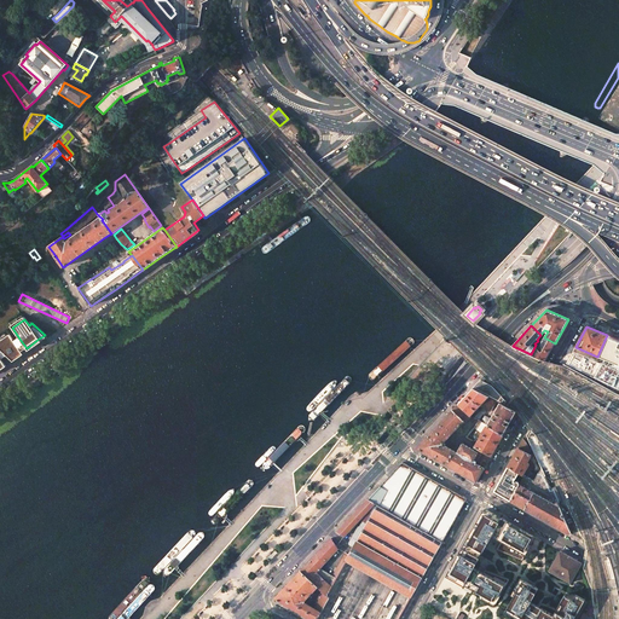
[(418,333),(417,334),(380,368),(379,371),(381,372),(383,374),(422,340),(423,337),(423,335),(421,333),(418,333)]
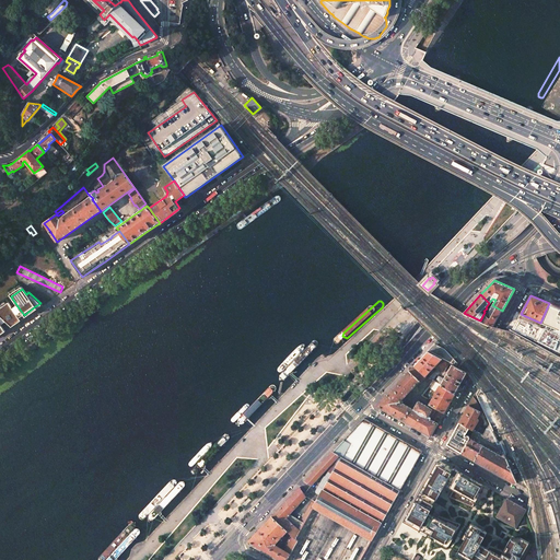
[(13,310),(8,303),(0,308),(0,316),(6,322),(12,327),(13,326),(18,324),(15,321),(19,318),(13,310)]
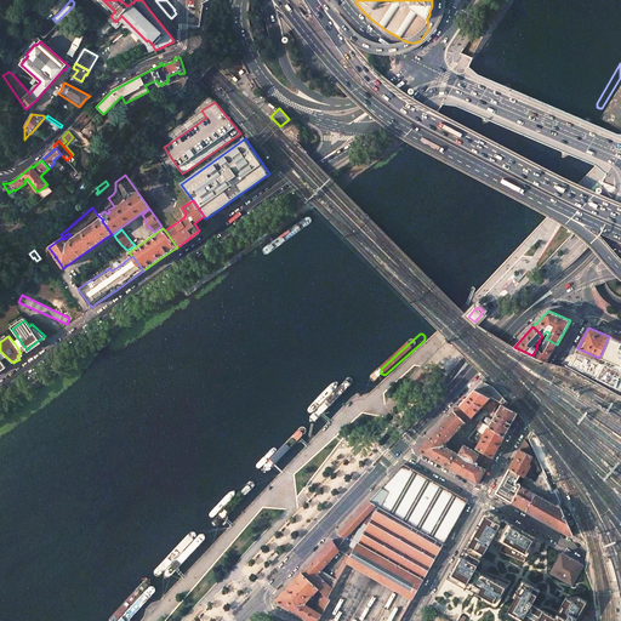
[(620,341),(609,336),(599,358),(620,365),(620,341)]
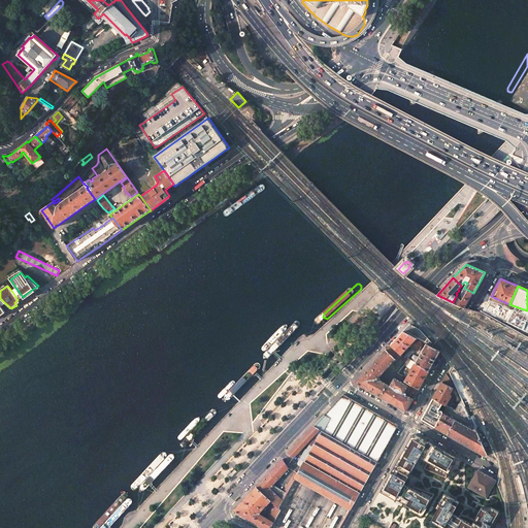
[(465,307),(473,293),(464,288),(462,292),(460,292),(459,295),(457,294),(456,296),(453,302),(465,307)]
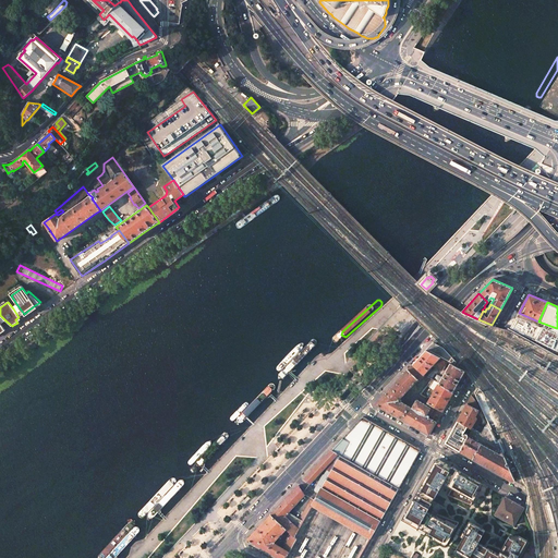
[(17,305),(13,308),(19,317),(15,319),(17,323),(25,316),(24,314),(17,305)]
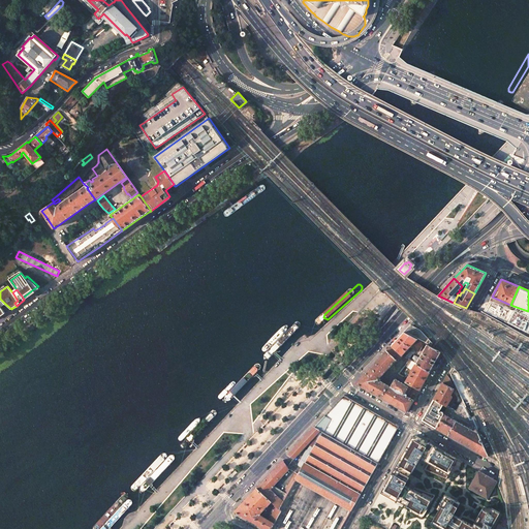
[(35,292),(33,289),(23,298),(24,300),(26,299),(35,292)]
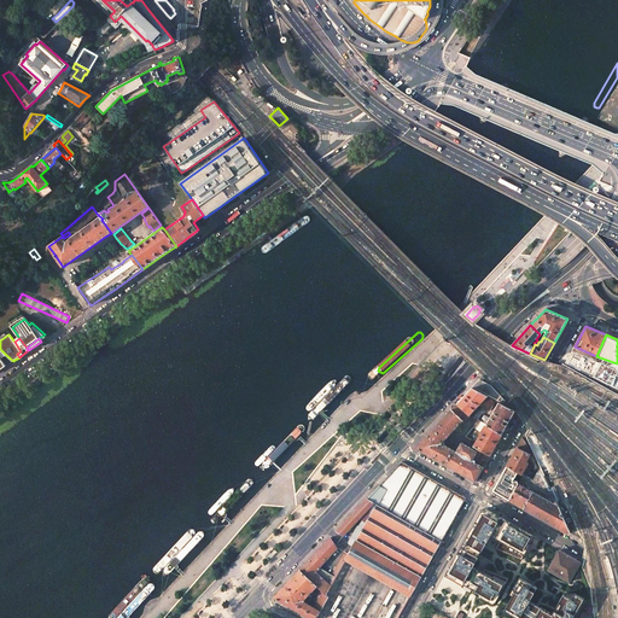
[(343,375),(342,377),(307,413),(305,417),(308,419),(310,419),(347,383),(348,382),(348,378),(345,377),(343,375)]
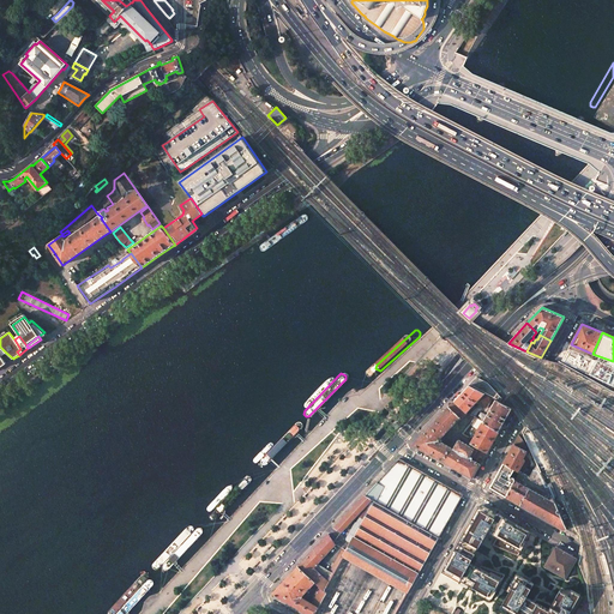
[(481,375),(480,373),(473,380),(471,383),(470,384),(501,401),(503,398),(488,383),(479,378),(481,375)]
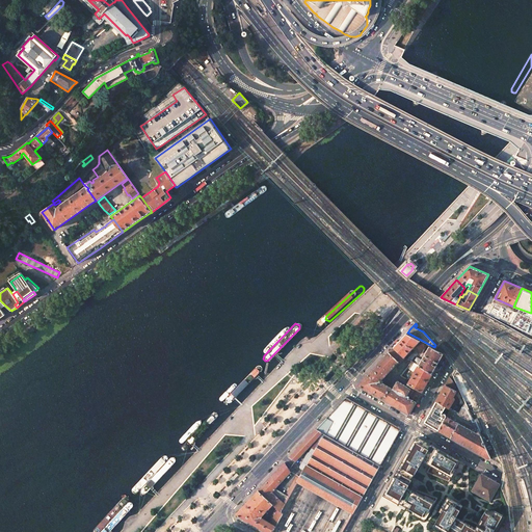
[(420,341),(406,334),(394,347),(405,357),(414,348),(416,350),(422,343),(420,341)]
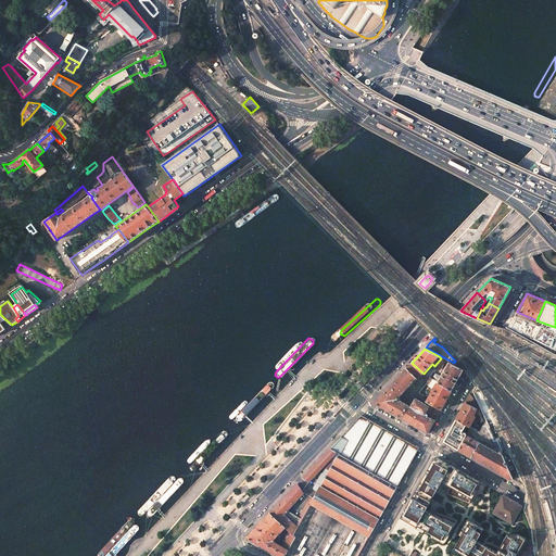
[(446,361),(441,358),(434,366),(441,369),(446,361)]
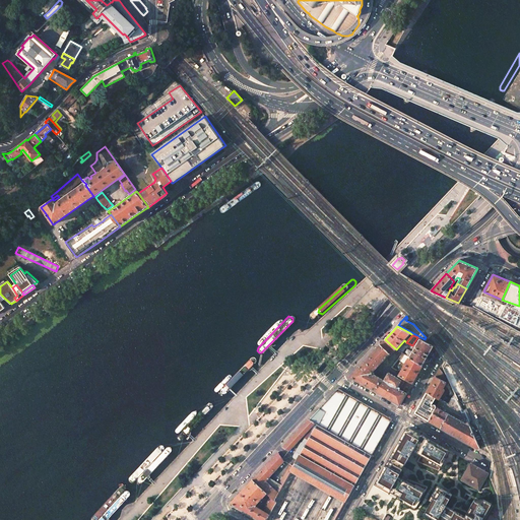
[(434,346),(419,338),(412,351),(411,350),(408,348),(407,348),(404,353),(409,356),(423,366),(434,346)]
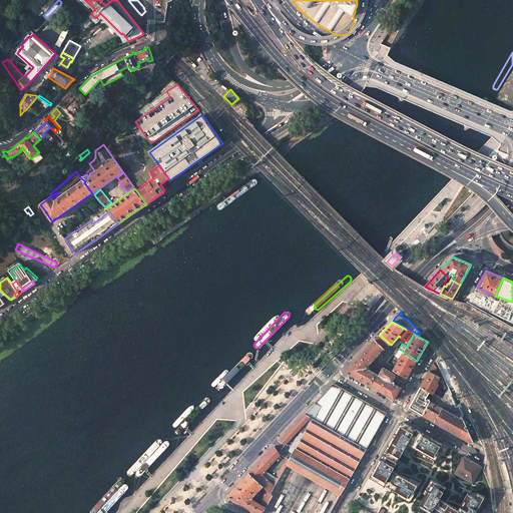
[(391,345),(380,335),(375,340),(345,371),(370,385),(395,399),(407,378),(397,372),(396,375),(381,366),(378,371),(381,372),(379,375),(367,368),(384,349),(385,350),(391,345)]
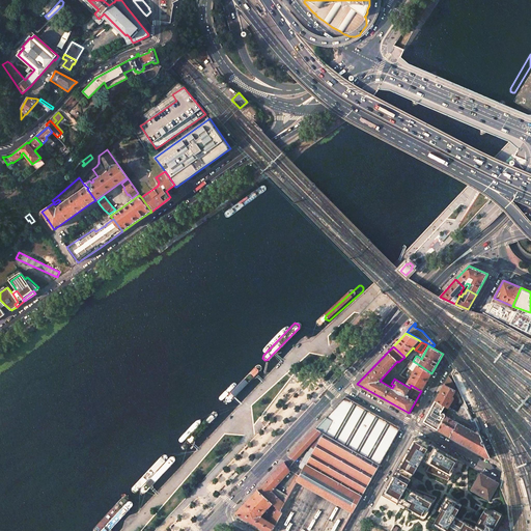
[(416,351),(414,351),(407,358),(411,360),(414,355),(415,355),(416,353),(416,351)]
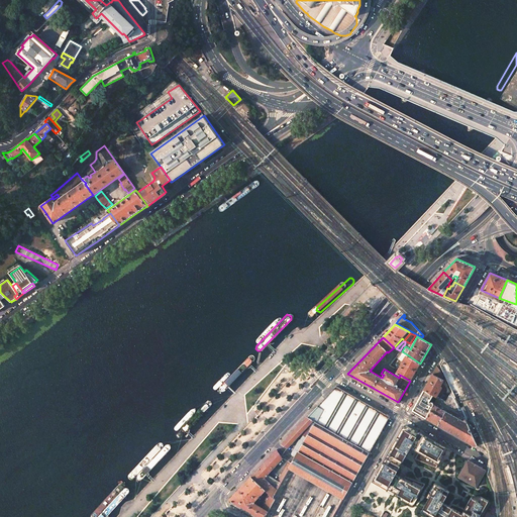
[(396,348),(395,348),(390,354),(395,358),(401,350),(400,350),(396,348)]
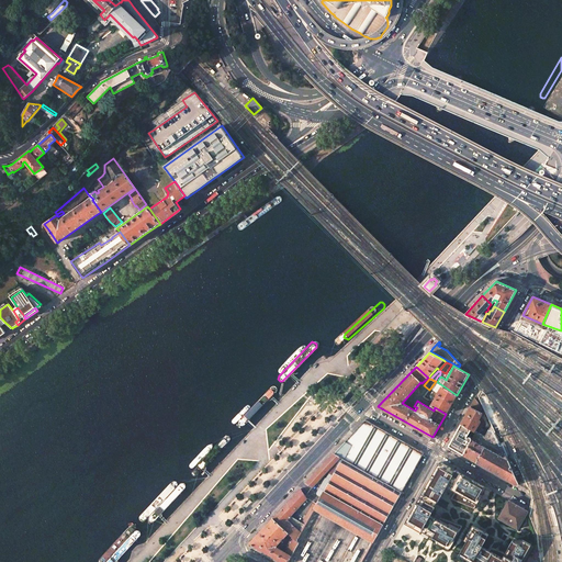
[(272,385),(270,386),(239,418),(237,422),(238,425),(240,426),(244,425),(276,392),(277,389),(276,386),(272,385)]
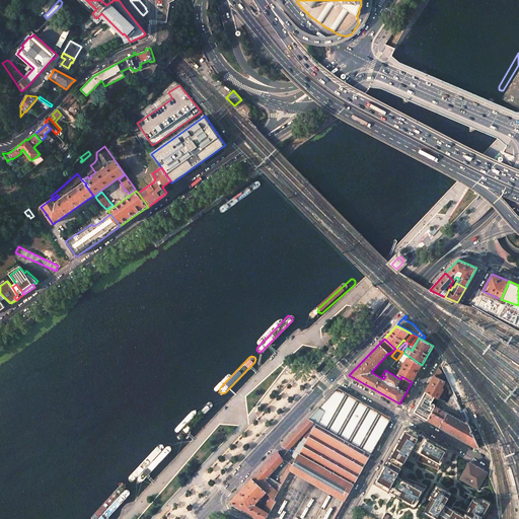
[(422,365),(409,356),(399,371),(398,374),(401,376),(412,382),(422,365)]
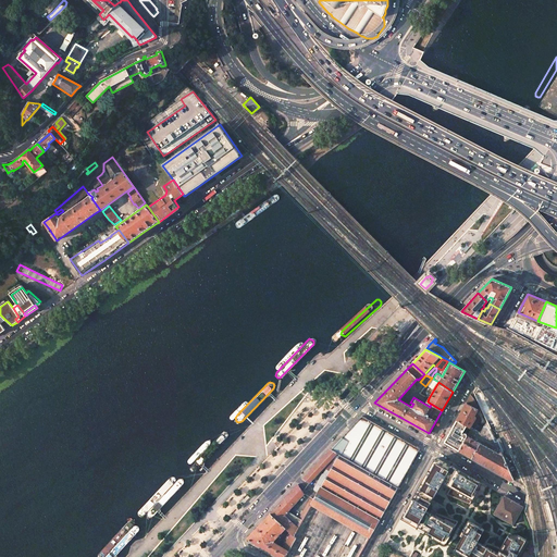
[(487,406),(481,393),(475,395),(487,421),(486,422),(482,430),(480,433),(472,429),(466,438),(459,450),(512,481),(514,479),(502,452),(505,449),(499,438),(496,440),(491,429),(496,426),(494,423),(495,423),(490,410),(487,406)]
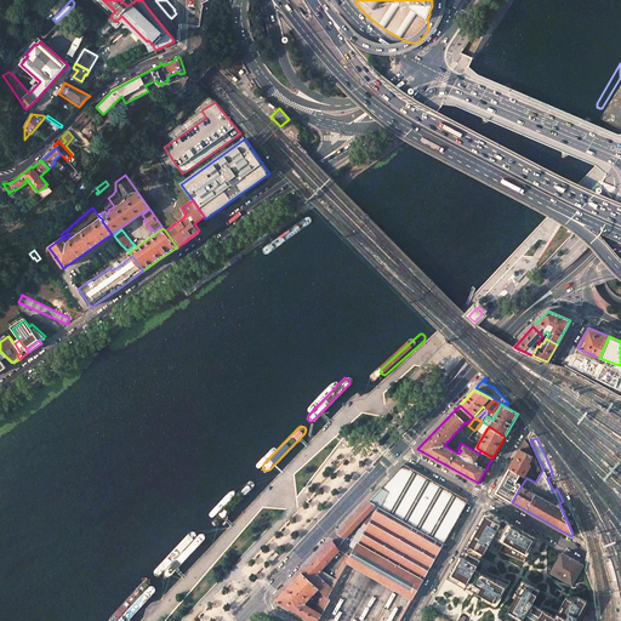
[(529,445),(525,440),(510,468),(527,478),(535,483),(537,479),(530,474),(534,467),(530,465),(530,466),(529,465),(534,457),(530,455),(531,451),(529,445)]
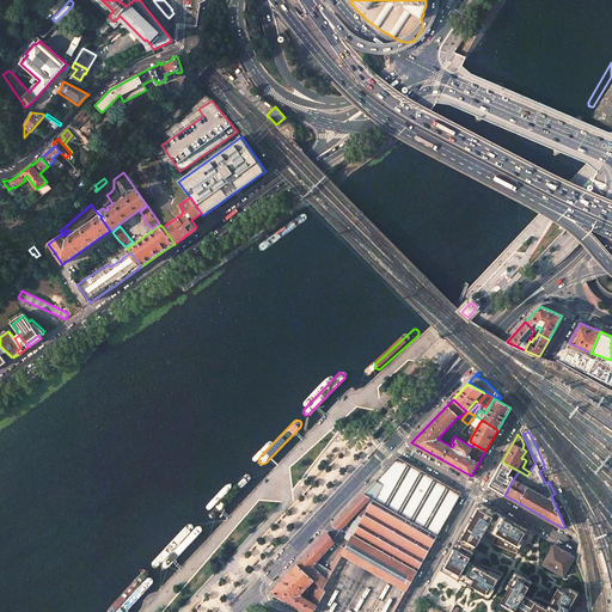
[(398,457),(366,491),(438,534),(461,493),(398,457)]
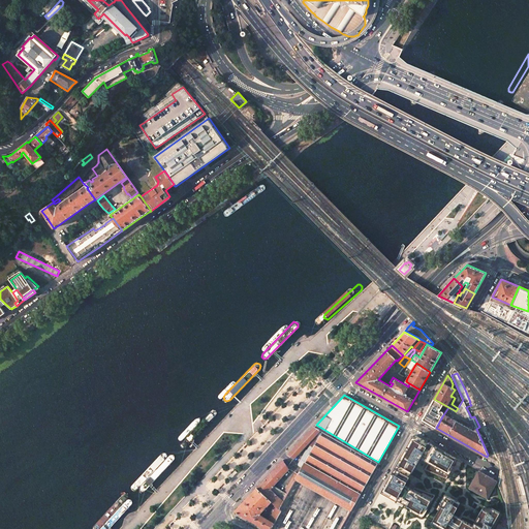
[(448,407),(434,399),(428,408),(442,416),(448,407)]
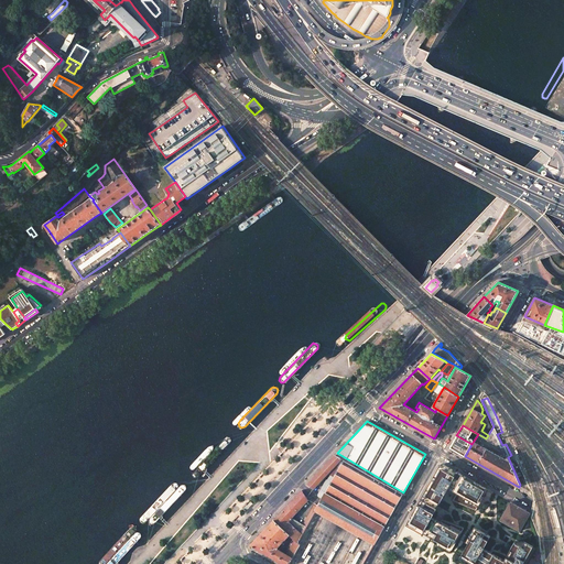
[(472,444),(456,435),(449,447),(465,456),(472,444)]
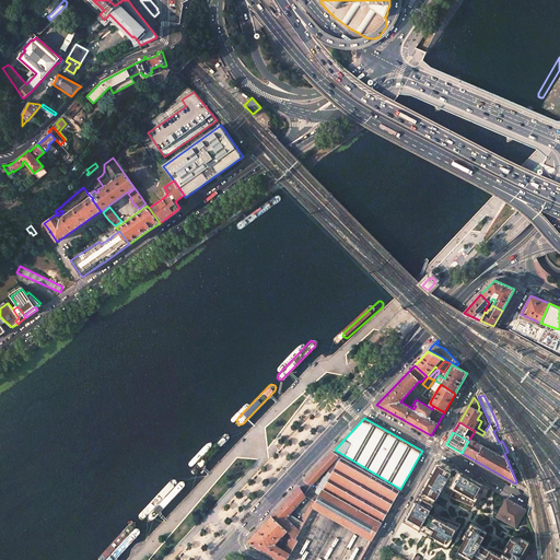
[(319,494),(313,506),(372,540),(400,489),(335,450),(305,481),(312,485),(326,469),(328,471),(326,477),(325,477),(324,477),(316,491),(316,492),(316,493),(319,494)]
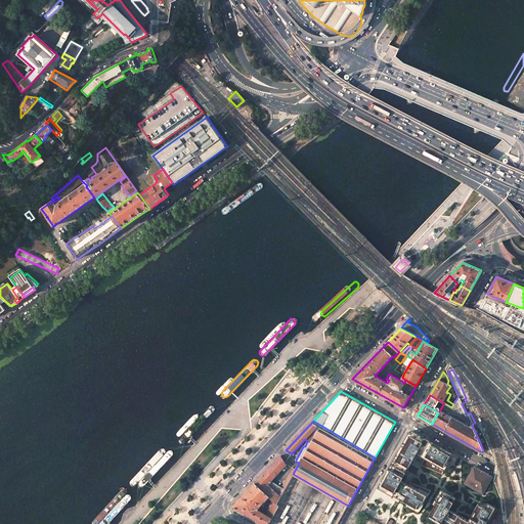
[(453,454),(411,431),(410,433),(408,432),(377,488),(398,499),(419,512),(431,490),(421,486),(410,483),(408,485),(401,480),(405,473),(412,460),(417,453),(424,457),(421,465),(442,474),(450,460),(453,454)]
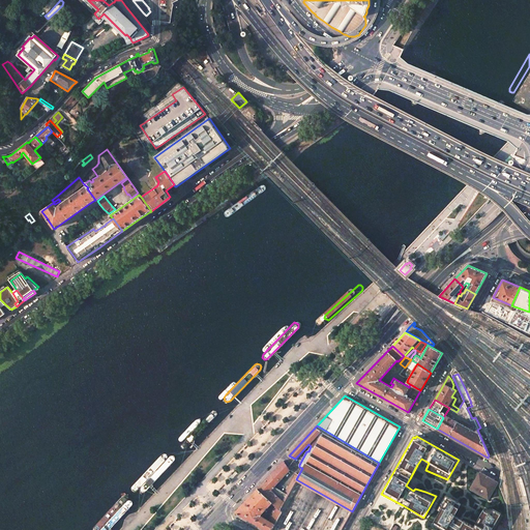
[(166,452),(164,453),(134,483),(131,487),(133,490),(135,491),(138,490),(168,459),(169,457),(168,453),(166,452)]
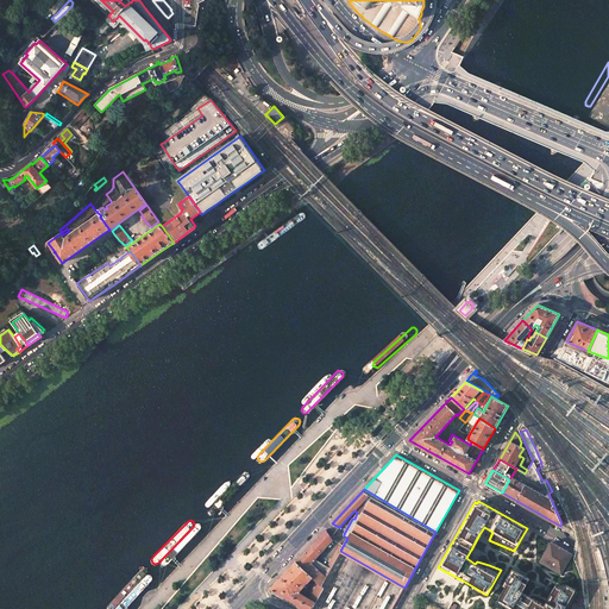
[(200,523),(198,525),(163,560),(161,563),(162,566),(164,567),(168,566),(202,531),(203,528),(202,525),(200,523)]
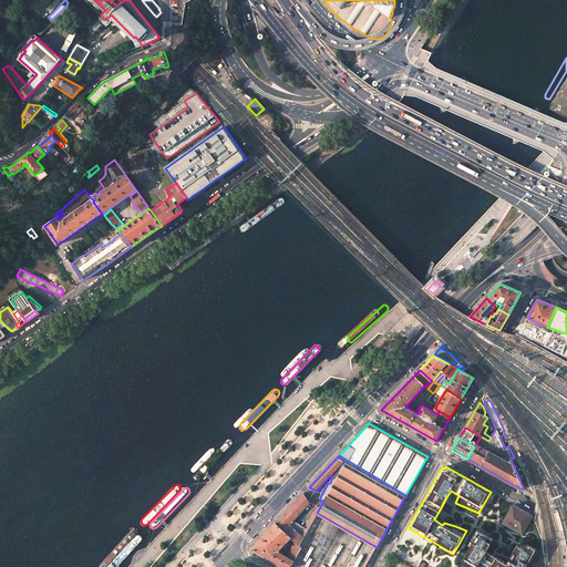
[(311,502),(305,492),(275,523),(300,546),(306,535),(305,534),(292,524),(311,502)]
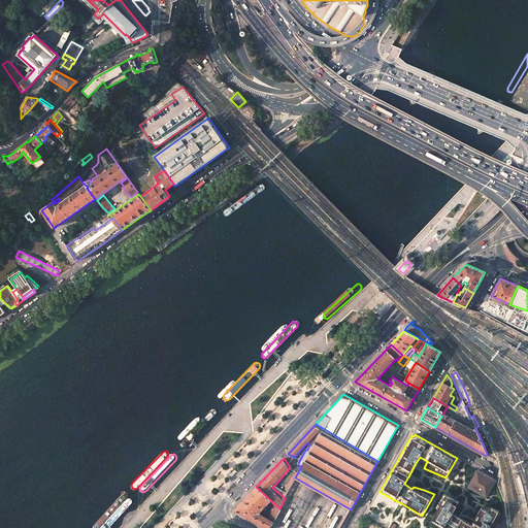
[(496,481),(477,470),(468,487),(487,497),(492,488),(496,481)]
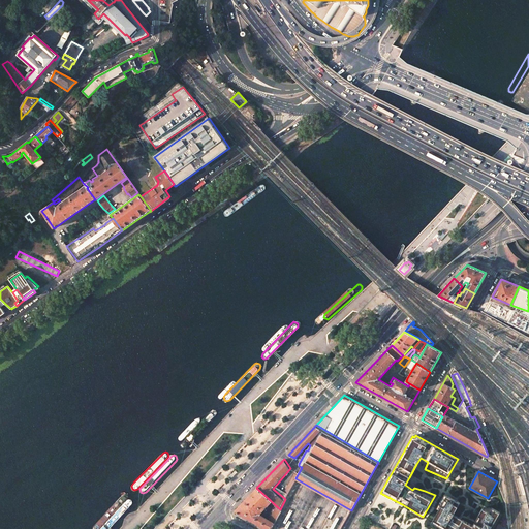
[(280,509),(256,488),(246,500),(235,510),(235,511),(266,528),(271,528),(272,528),(281,510),(280,509)]
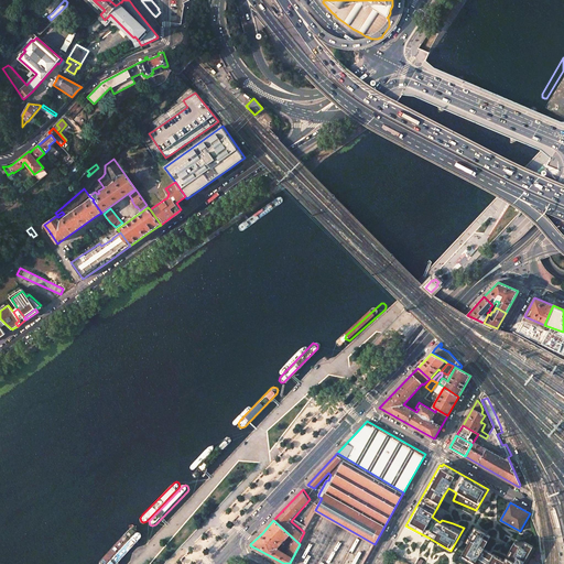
[(134,525),(132,525),(100,559),(98,561),(98,563),(105,563),(137,532),(138,529),(137,525),(134,525)]
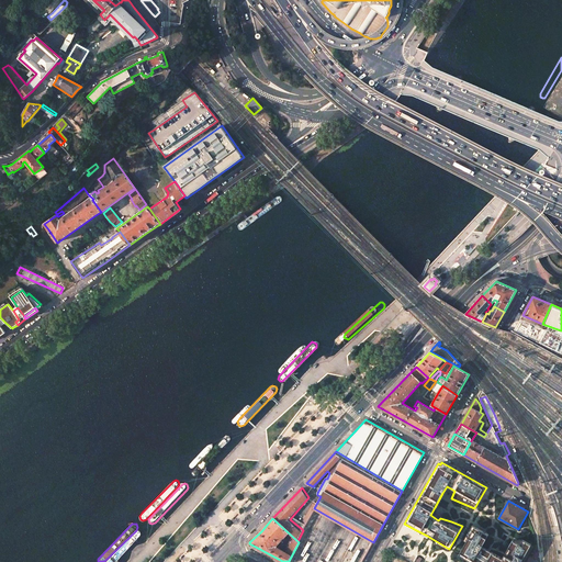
[(508,547),(495,541),(492,539),(484,534),(476,528),(474,527),(473,529),(471,527),(464,539),(467,541),(459,554),(472,561),(520,561),(531,544),(530,543),(531,542),(528,541),(527,542),(523,540),(514,540),(513,540),(508,547)]
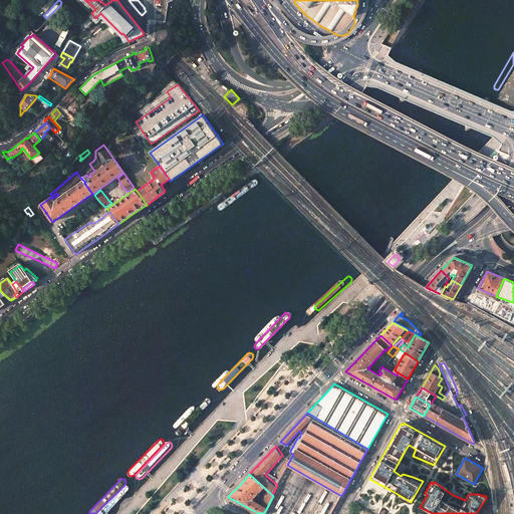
[(126,486),(124,487),(97,513),(107,513),(130,492),(131,490),(130,487),(126,486)]
